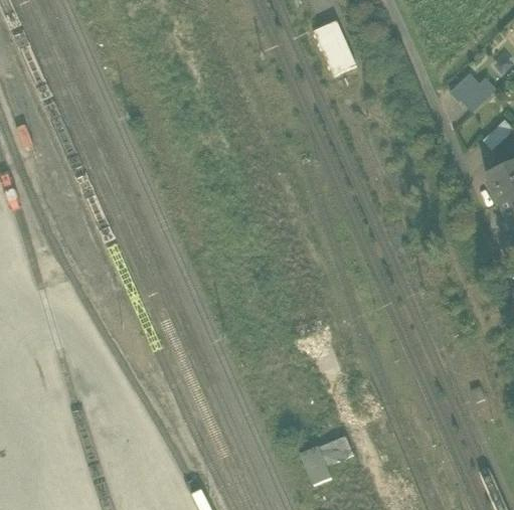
[(314,30),(333,74),(356,64),(336,20),(314,30)]
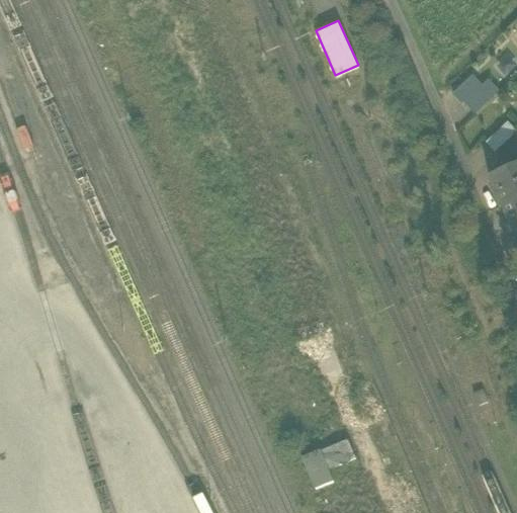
[(461,102),(463,99),(481,84),(471,74),(452,92),(461,102)]
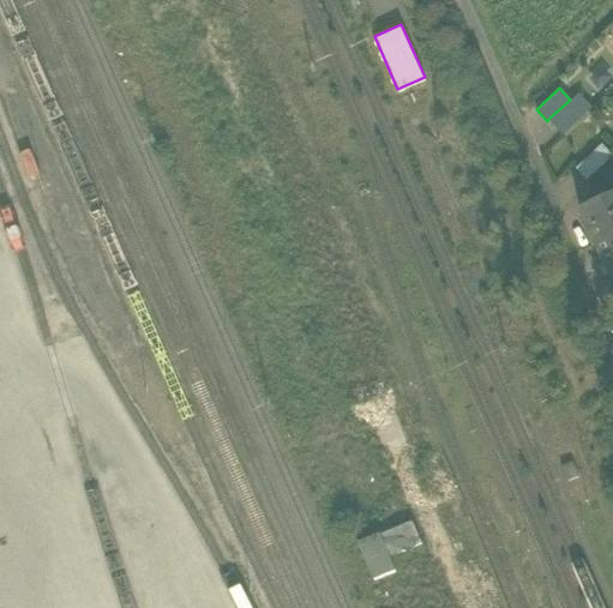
[(578,92),(570,100),(550,118),(563,132),(590,106),(578,92)]
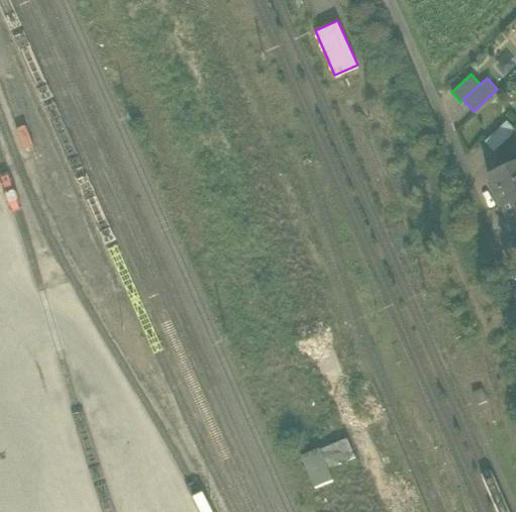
[(493,133),(502,141),(509,134),(500,126),(493,133)]
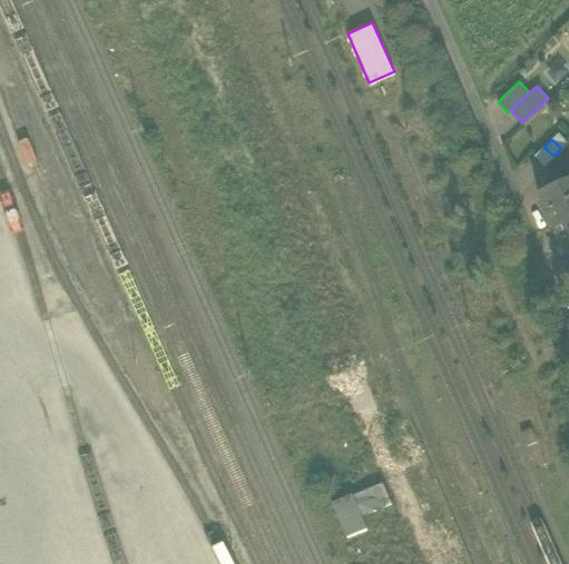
[(528,161),(537,171),(553,156),(543,147),(528,161)]
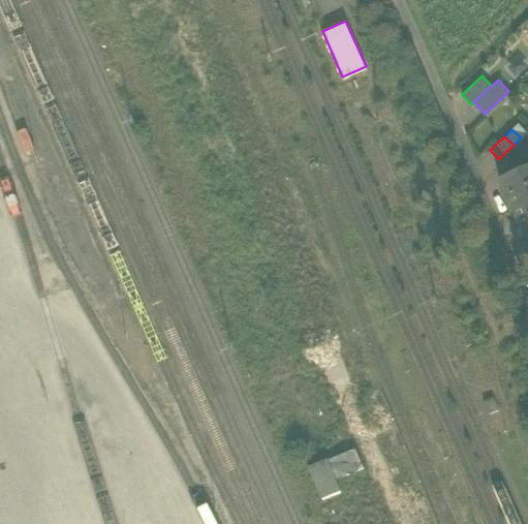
[(527,167),(500,181),(513,209),(527,202),(527,167)]
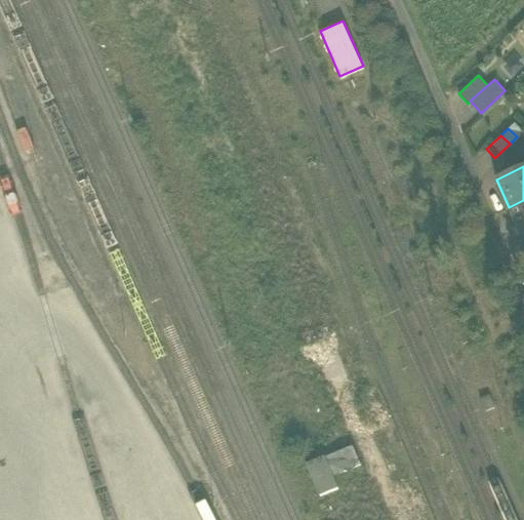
[(523,200),(509,207),(521,236),(523,234),(523,200)]
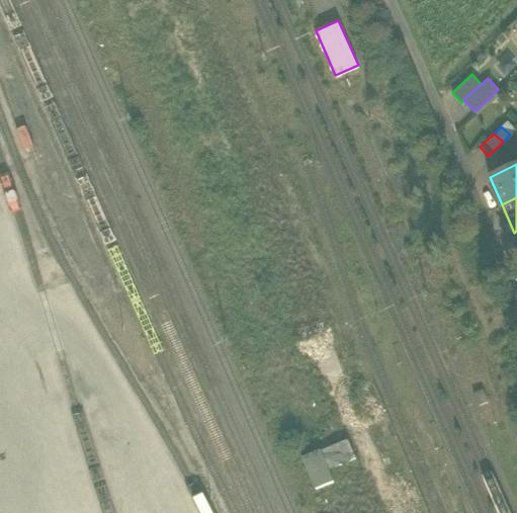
[(348,436),(320,448),(328,467),(356,455),(348,436)]
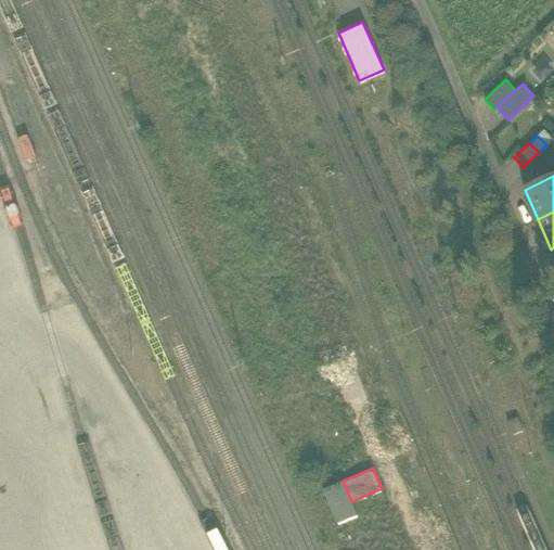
[(357,513),(351,501),(343,481),(342,477),(323,485),(338,522),(357,513)]
